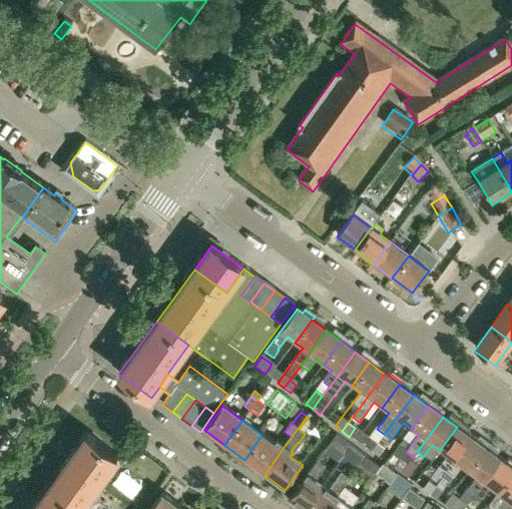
[(439,468),(445,473),(446,473),(472,438),(457,427),(440,450),(447,456),(439,468)]
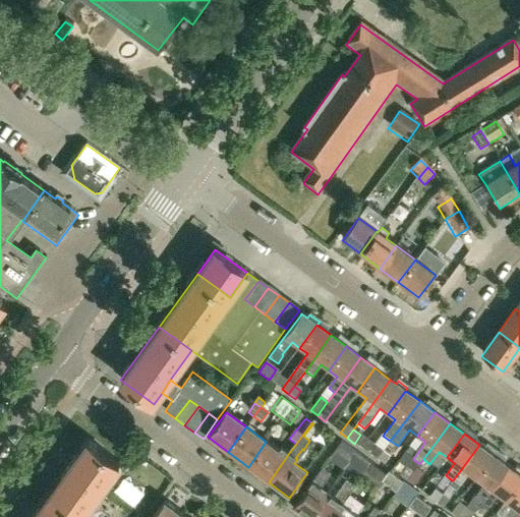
[(367,441),(360,435),(354,444),(361,449),(367,441)]
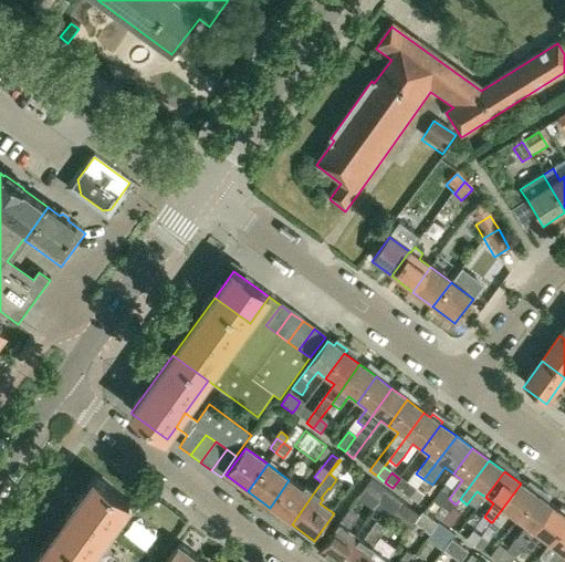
[(90,561),(103,543),(129,505),(95,479),(53,537),(87,561),(90,561)]
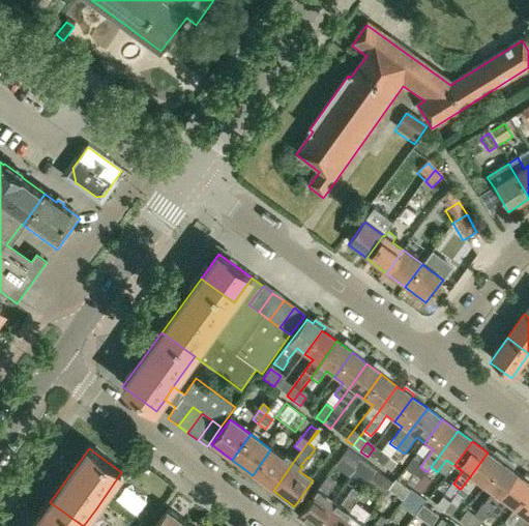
[(389,459),(374,448),(368,457),(383,468),(389,459)]
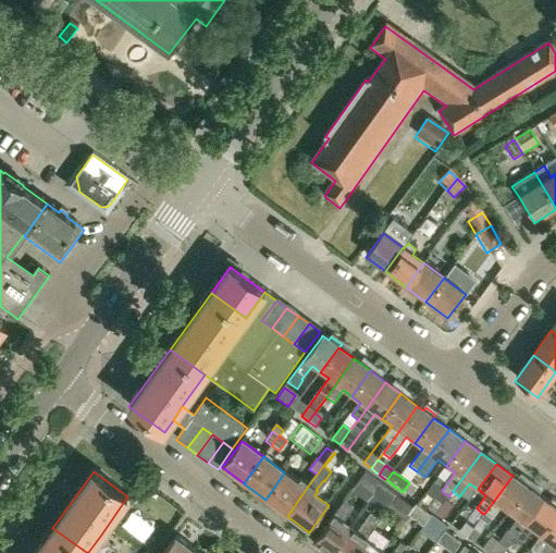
[(298,482),(284,472),(266,500),(287,516),(309,484),(300,479),(298,482)]
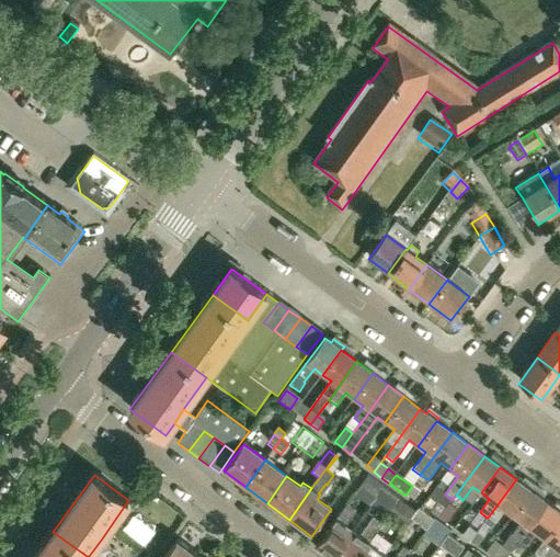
[(358,488),(366,493),(362,500),(370,507),(375,500),(376,500),(384,490),(366,477),(358,488)]
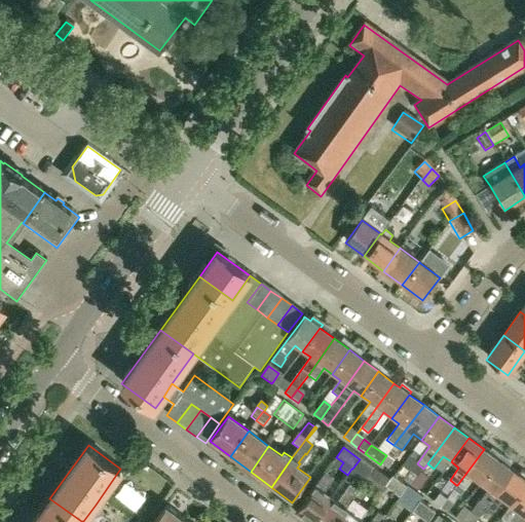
[(453,491),(456,493),(459,495),(460,494),(463,490),(473,478),(481,484),(498,460),(500,457),(490,450),(488,453),(484,449),(457,485),(453,491)]
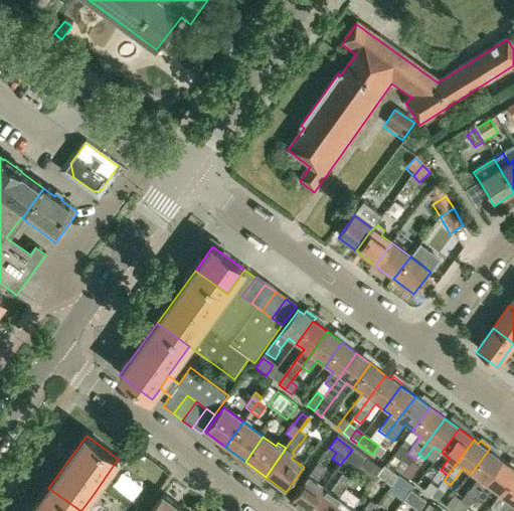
[(385,452),(378,446),(372,455),(379,460),(385,452)]
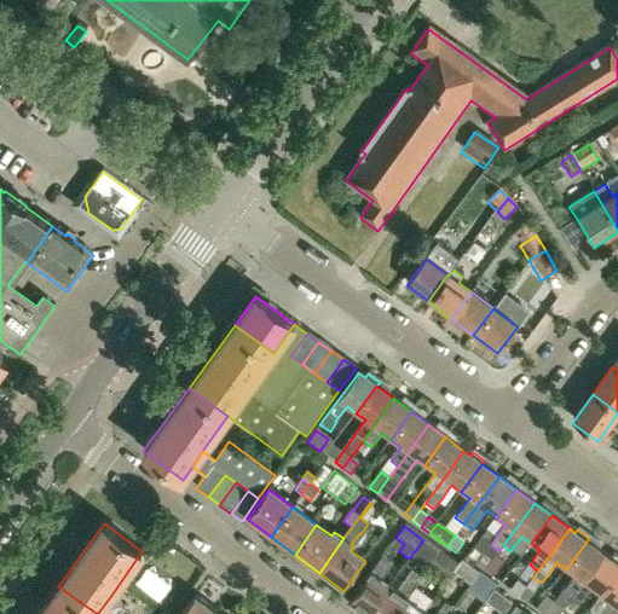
[(162,545),(169,565),(184,559),(175,539),(162,545)]
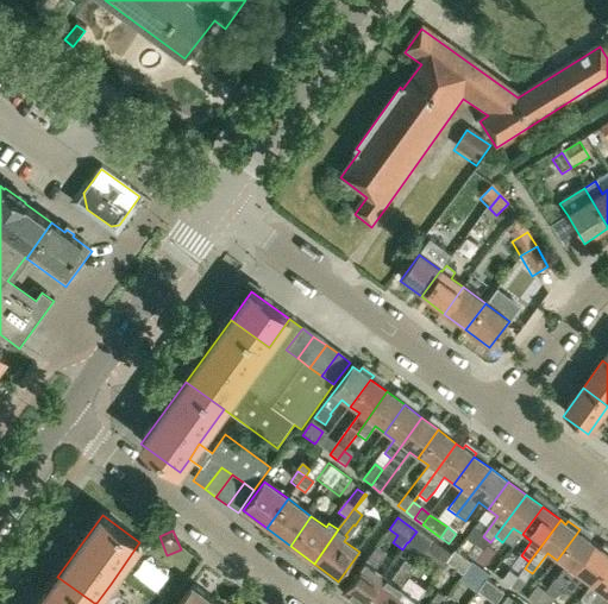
[(408,542),(425,555),(433,543),(417,532),(408,542)]
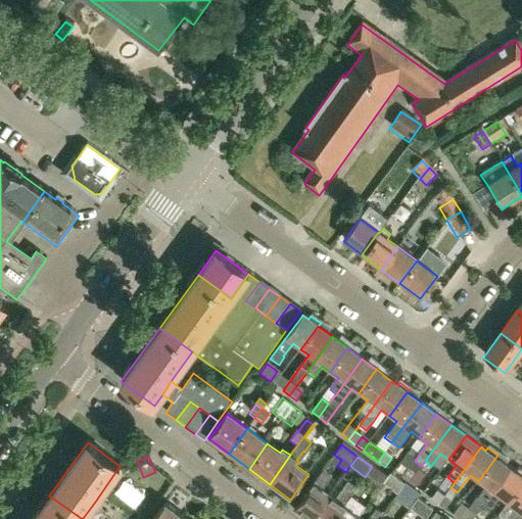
[(485,486),(476,499),(468,509),(476,515),(511,469),(495,458),(478,481),(485,486)]
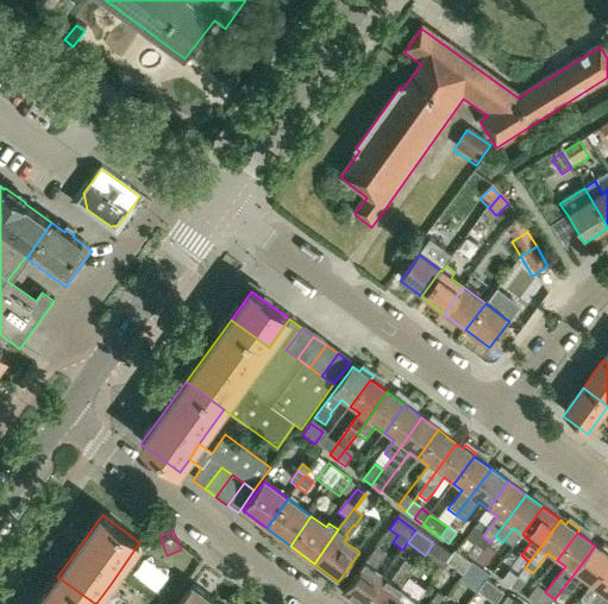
[(444,565),(445,565),(451,557),(433,543),(425,555),(443,567),(444,565)]
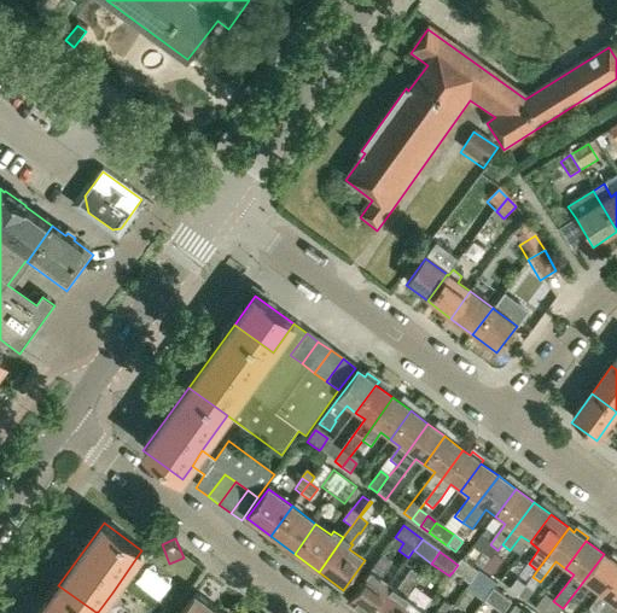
[(591,588),(600,595),(616,571),(616,564),(604,554),(563,608),(566,606),(574,611),(580,602),(591,588)]
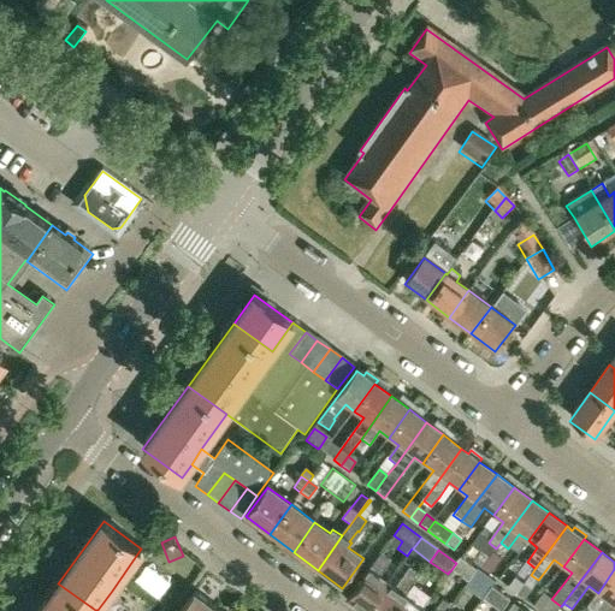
[(488,559),(479,553),(472,564),(480,569),(488,559)]
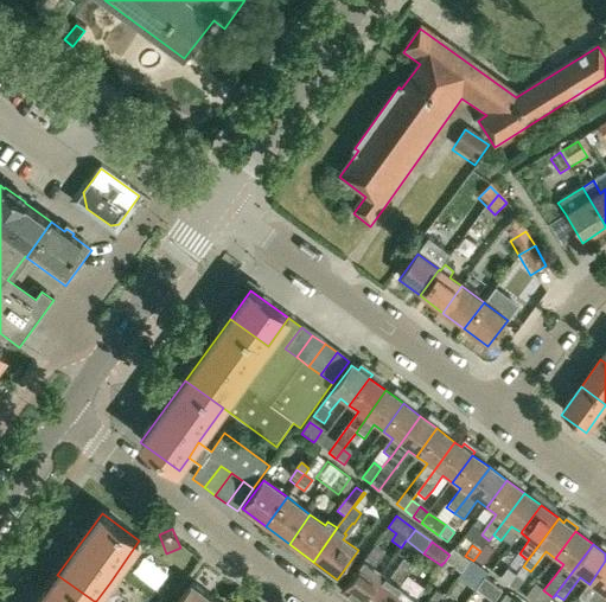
[(346,599),(350,601),(362,601),(381,576),(372,570),(383,555),(374,548),(342,590),(348,594),(346,599)]
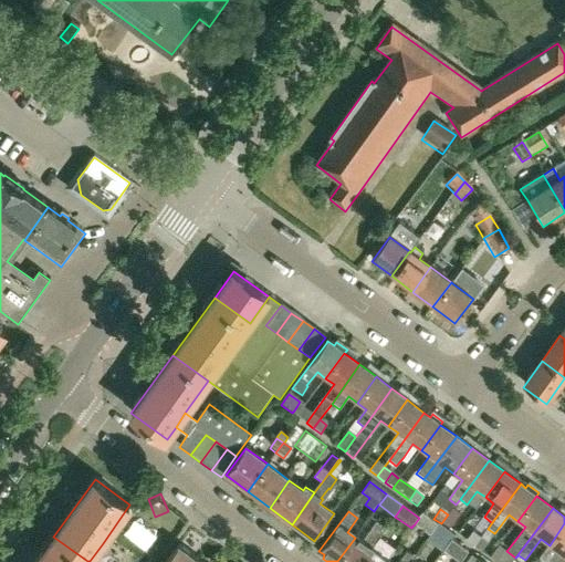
[(414,526),(429,537),(430,538),(438,527),(437,526),(421,514),(419,518),(414,526)]
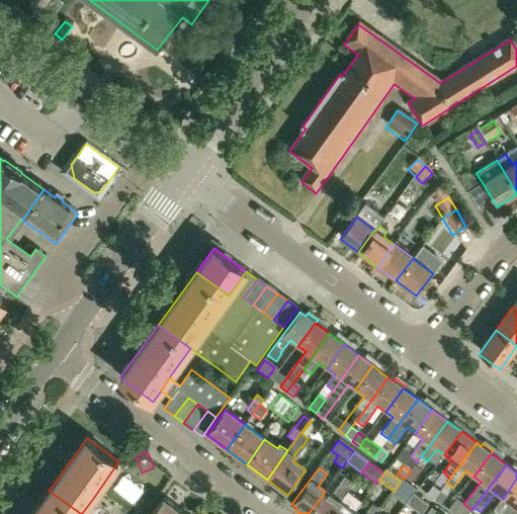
[(417,476),(410,470),(404,479),(411,484),(417,476)]
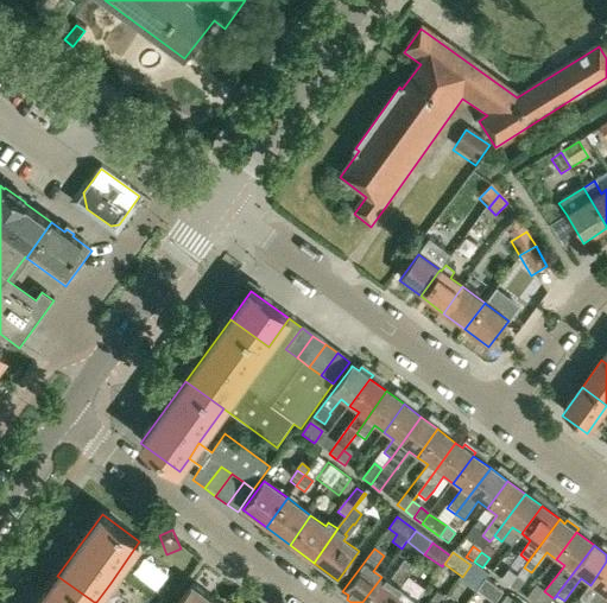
[(389,602),(415,569),(404,562),(389,582),(381,577),(362,602),(389,602)]
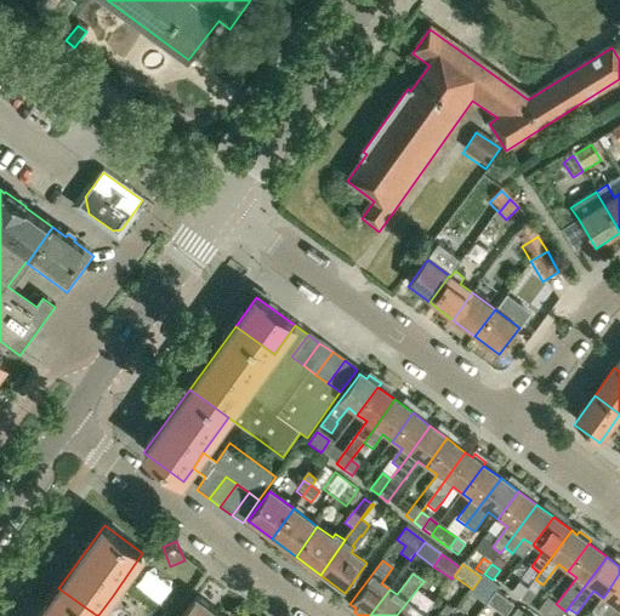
[(615,615),(619,611),(619,574),(603,598),(613,605),(606,615),(615,615)]
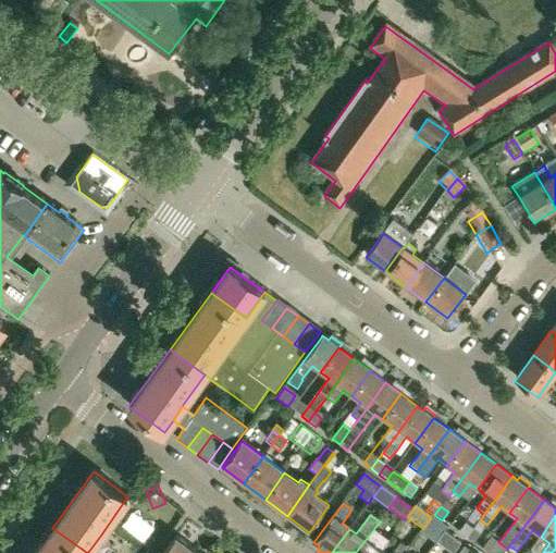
[(435,543),(436,544),(445,533),(444,532),(446,529),(431,518),(423,529),(422,528),(418,533),(434,545),(435,543)]
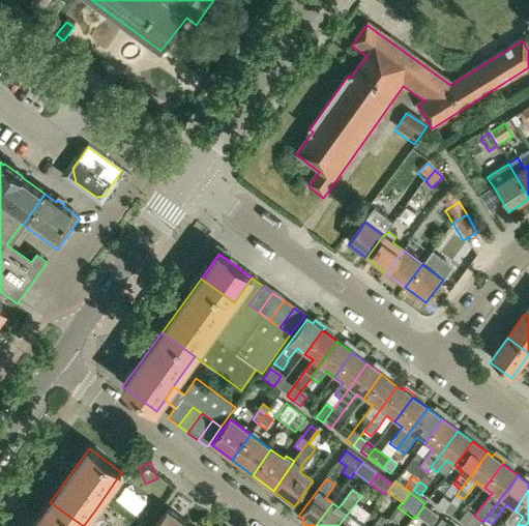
[(362,525),(370,515),(355,504),(361,496),(339,525),(362,525)]
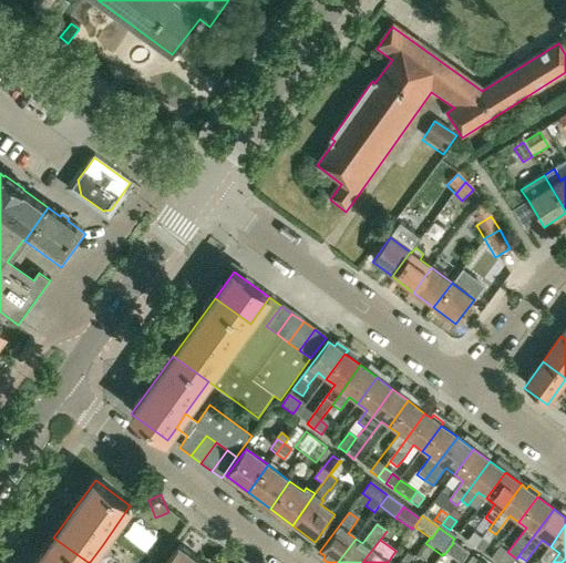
[(466,543),(474,549),(481,540),(473,533),(466,543)]
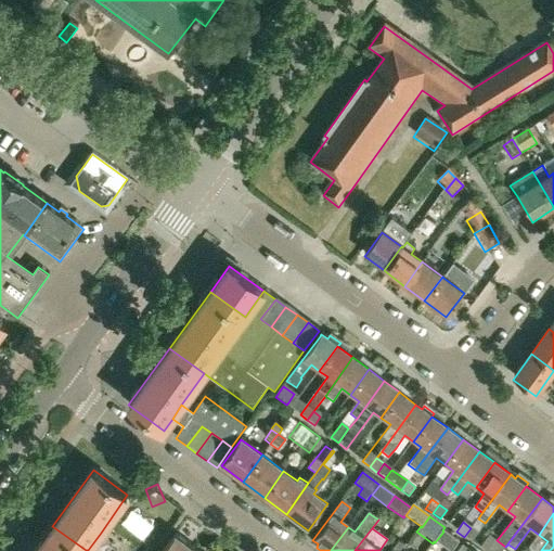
[(86,550),(52,526),(34,550),(86,550)]
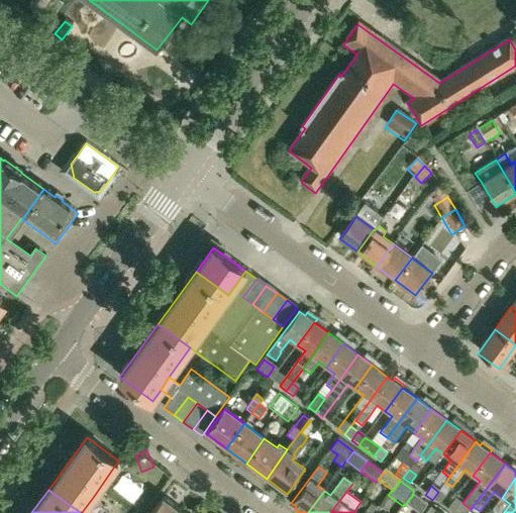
[(440,493),(438,492),(432,500),(438,505),(444,496),(440,493)]
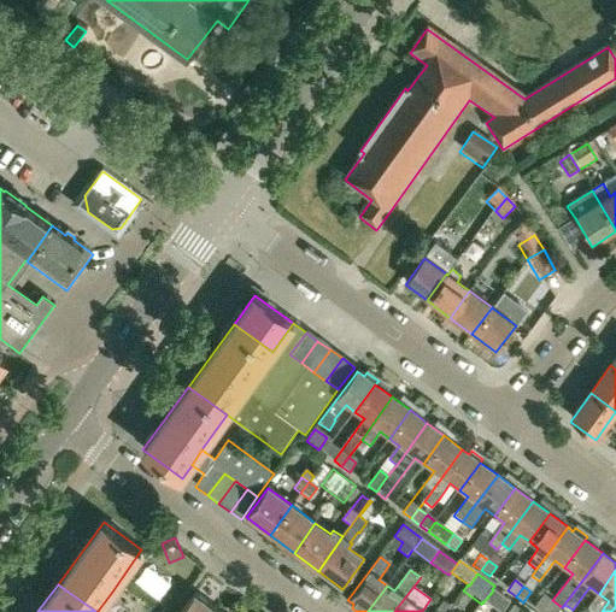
[(484,602),(496,611),(505,611),(510,604),(493,590),(484,602)]
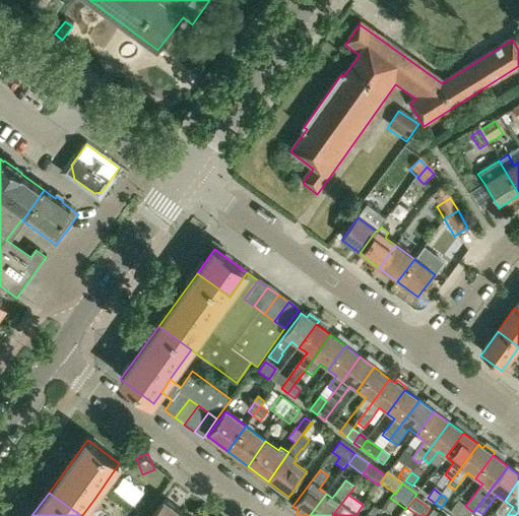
[(164,501),(151,515),(182,515),(164,501)]
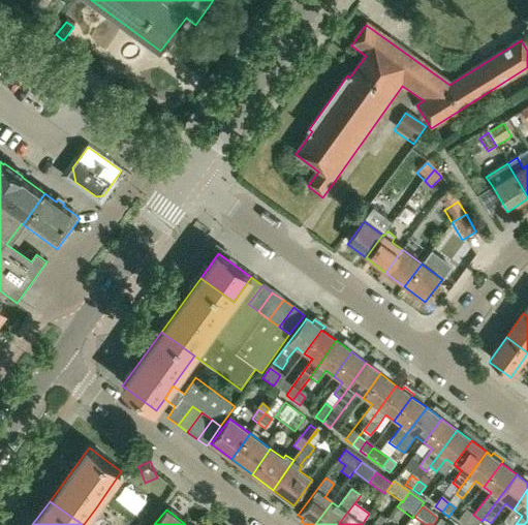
[(476,524),(463,515),(457,522),(460,524),(476,524)]
